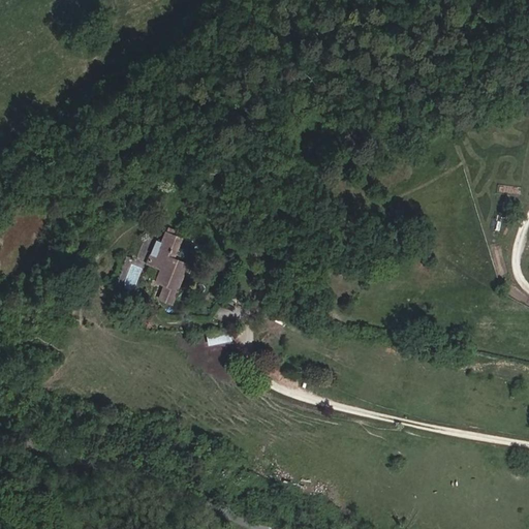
[(187,276),(195,257),(177,250),(181,240),(164,232),(160,243),(156,242),(147,263),(160,269),(155,282),(164,285),(159,299),(172,304),(184,274),(187,276)]
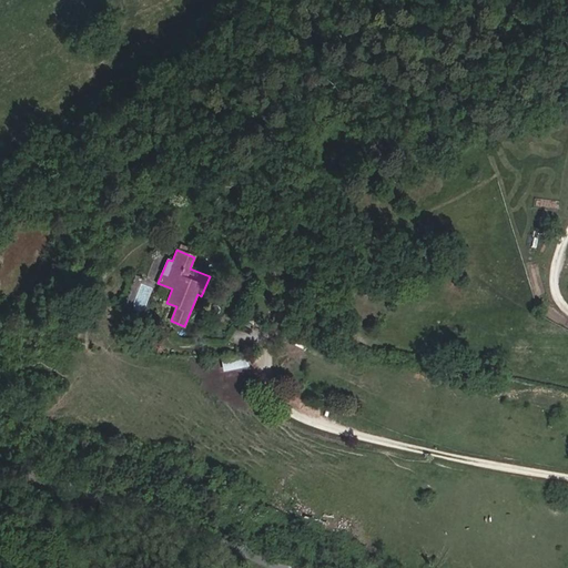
[(295,261),(274,250),(271,256),(279,260),(285,263),(292,266),(295,261)]
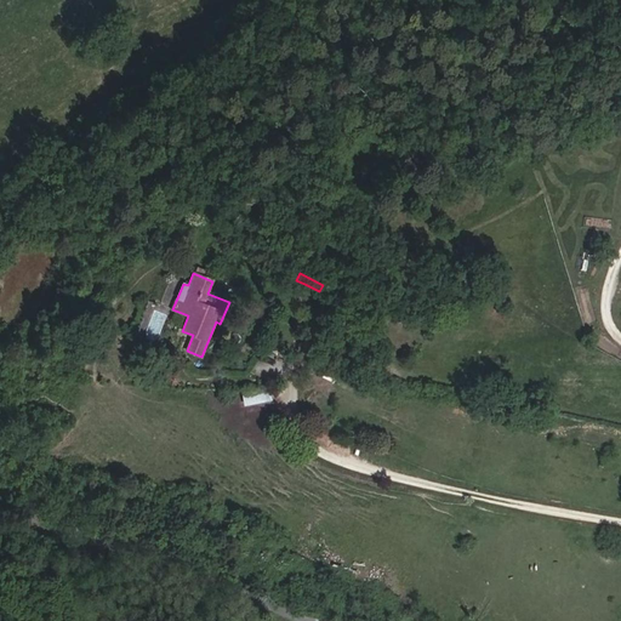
[(308,295),(312,288),(305,284),(301,290),(308,295)]
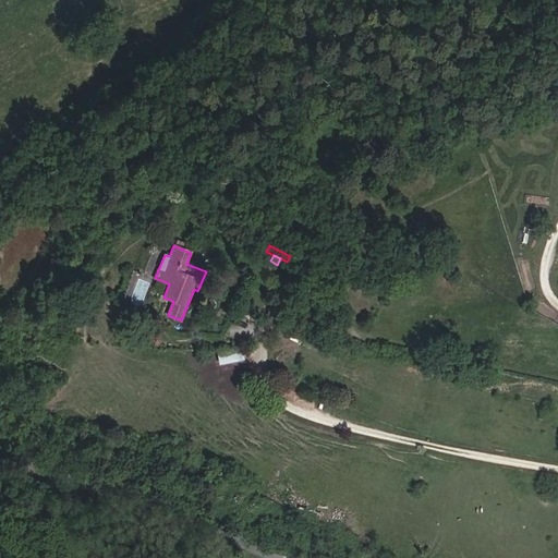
[(286,306),(289,292),(278,290),(275,304),(286,306)]
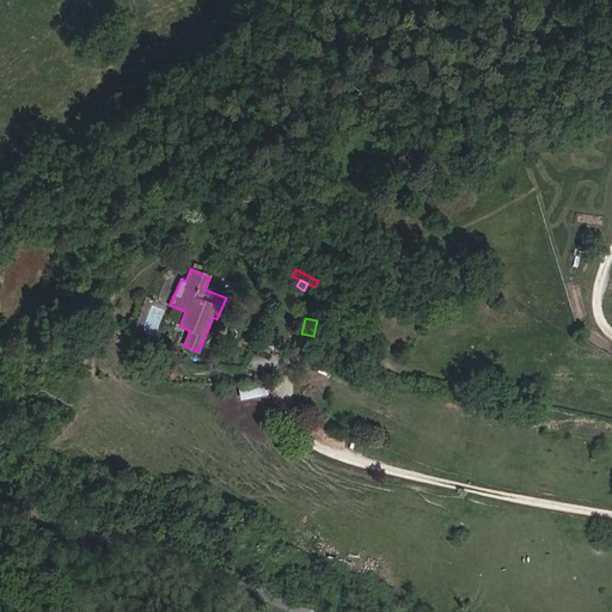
[(323,338),(328,322),(317,319),(317,320),(313,336),(323,338)]
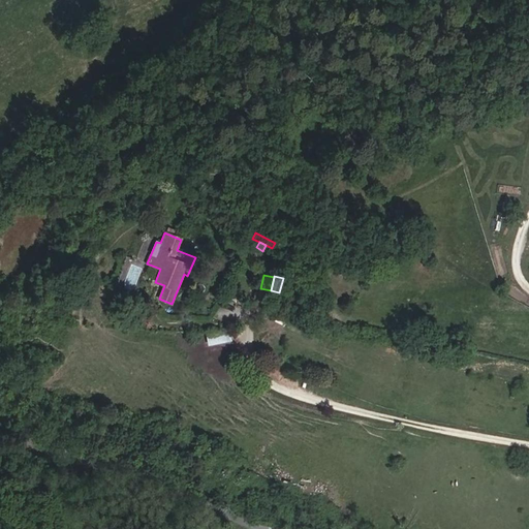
[(267,304),(271,290),(260,288),(258,287),(254,300),(267,304)]
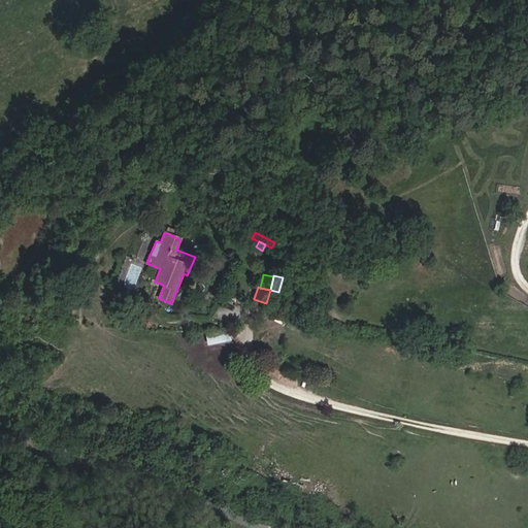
[(231,340),(229,329),(205,332),(207,344),(231,340)]
